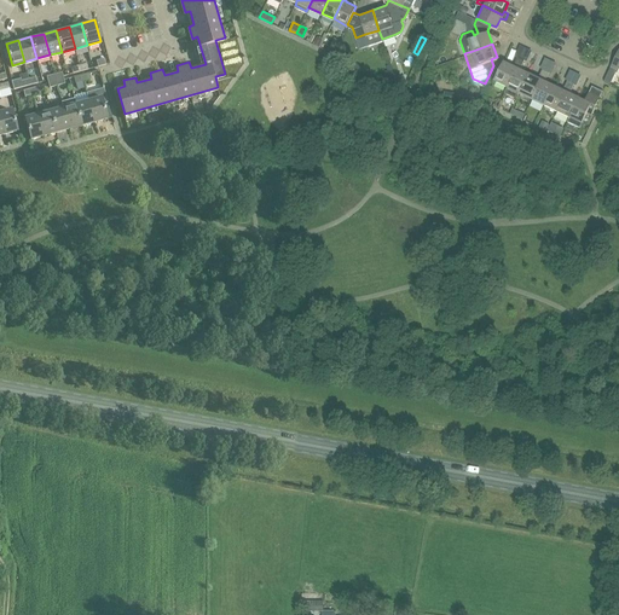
[(515,65),(512,63),(503,59),(493,79),(507,85),(515,65)]
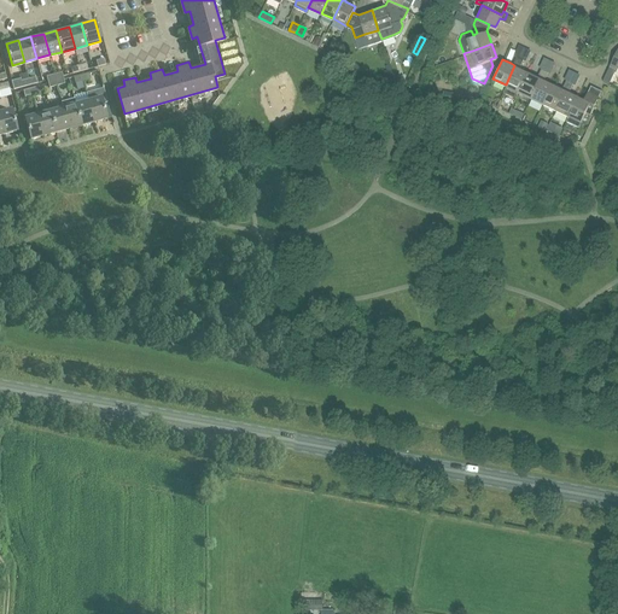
[(506,85),(518,91),(528,71),(518,66),(520,62),(513,59),(511,63),(514,65),(506,85)]
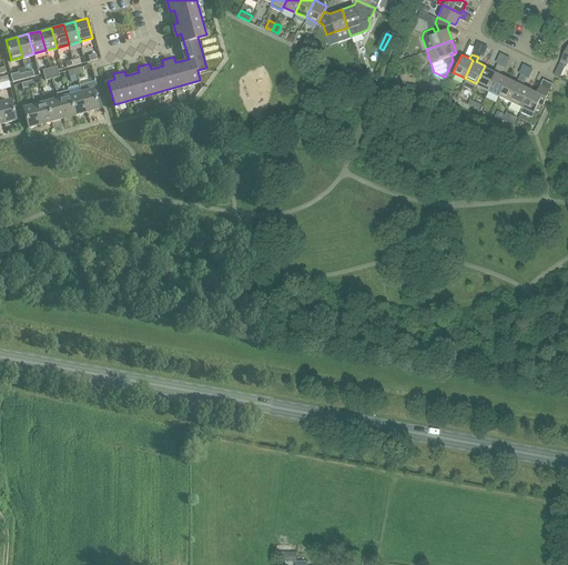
[(566,64),(559,61),(553,74),(559,77),(566,64)]
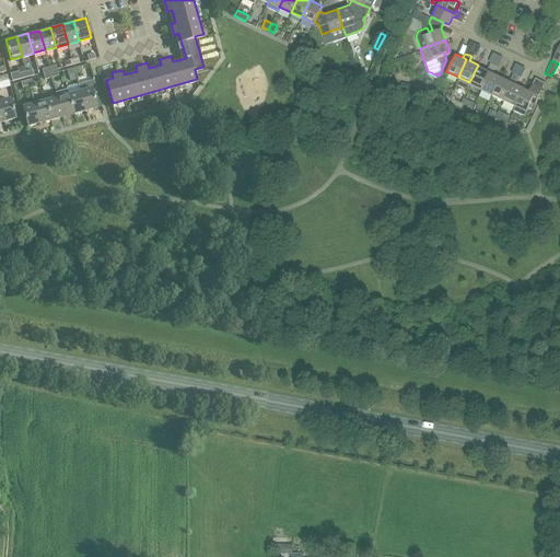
[(489,70),(486,68),(478,65),(469,82),(480,88),(489,70)]
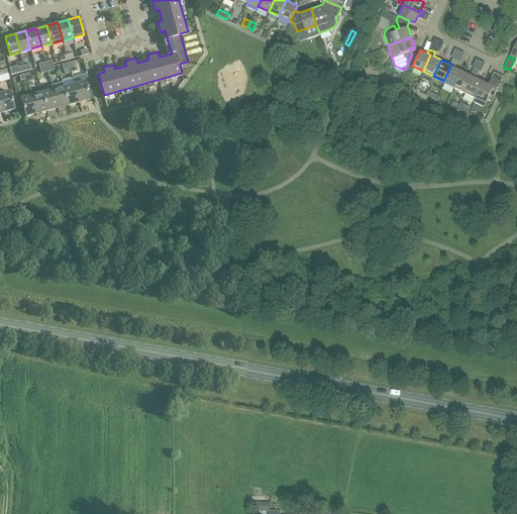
[(443,81),(454,86),(461,70),(454,66),(456,62),(450,60),(448,63),(451,65),(443,81)]
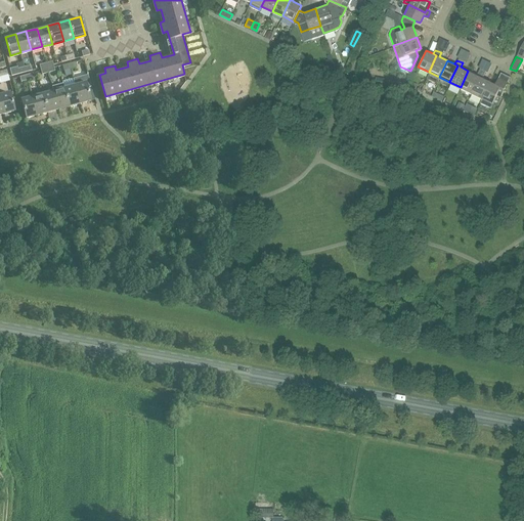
[(336,66),(339,72),(344,69),(341,62),(336,66)]
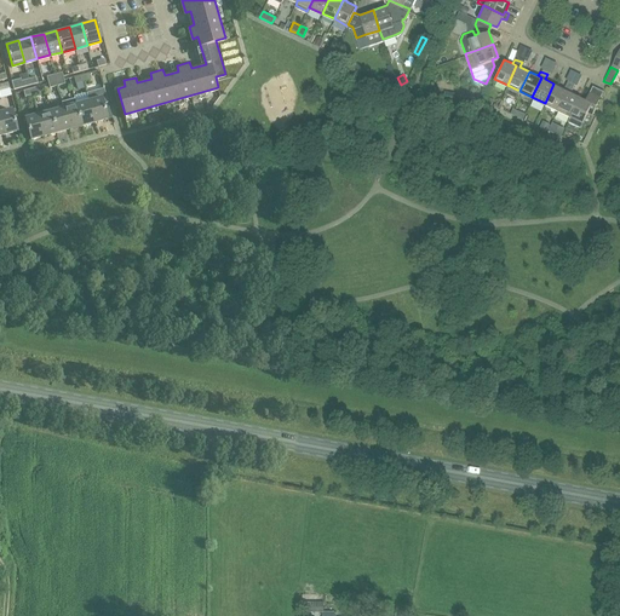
[(11,79),(13,87),(30,82),(29,78),(22,79),(21,76),(11,79)]
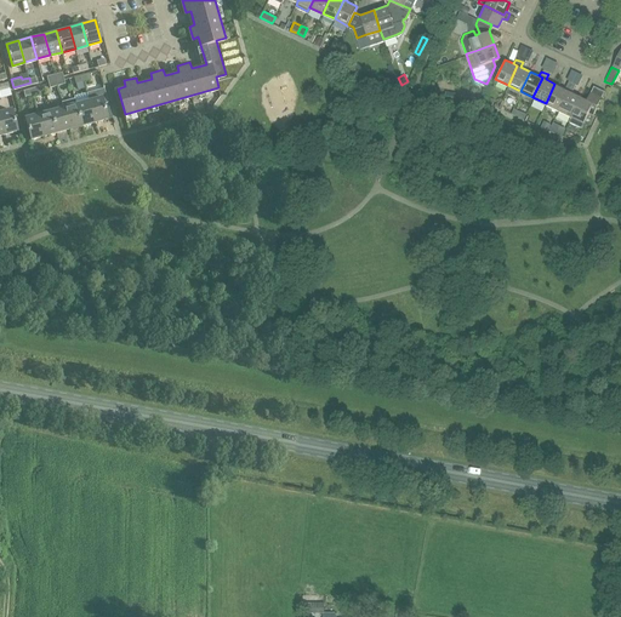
[(568,90),(564,87),(554,84),(546,103),(558,109),(568,90)]
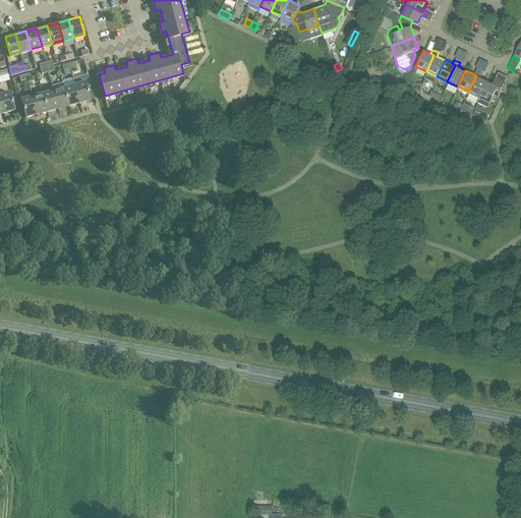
[(468,92),(478,97),(486,80),(478,76),(480,72),(474,70),(473,73),(476,75),(468,92)]
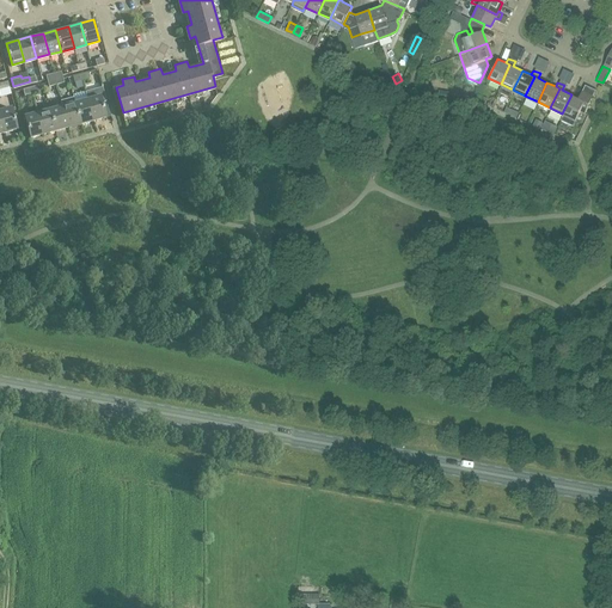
[(577,97),(571,94),(562,114),(560,117),(573,123),(580,109),(585,111),(595,88),(585,83),(577,97)]
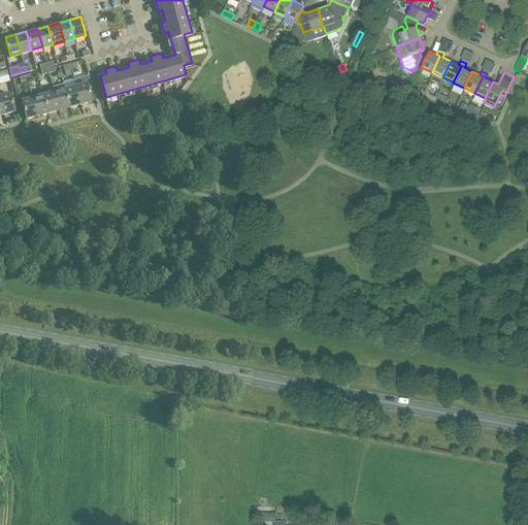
[(75,84),(80,102),(92,100),(89,87),(92,86),(89,73),(74,77),(76,84),(75,84)]
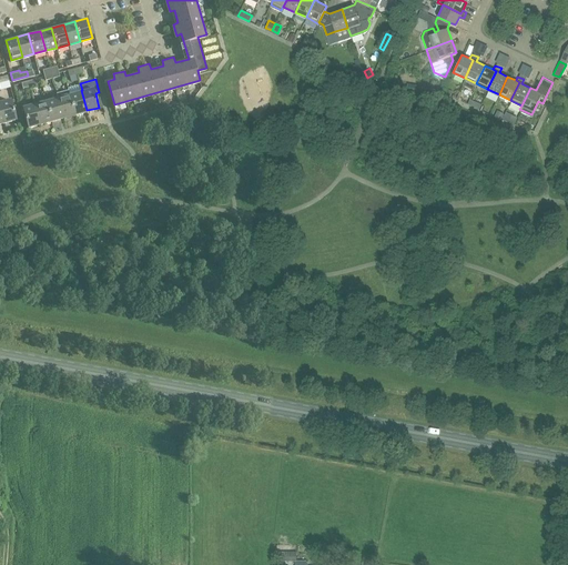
[(405,89),(422,92),(423,82),(416,82),(406,81),(405,89)]
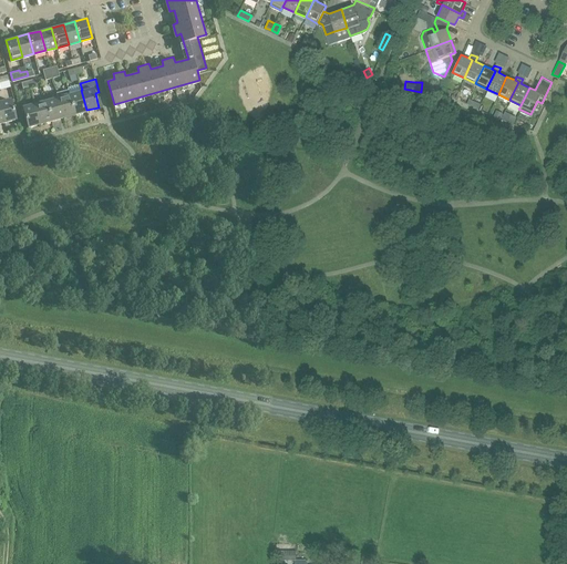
[(57,91),(58,96),(63,116),(74,113),(70,93),(68,89),(57,91)]
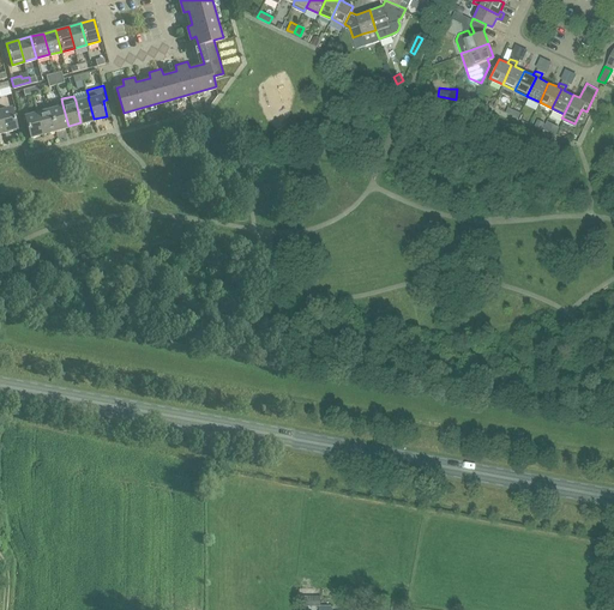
[(94,119),(88,97),(76,101),(80,122),(94,119)]
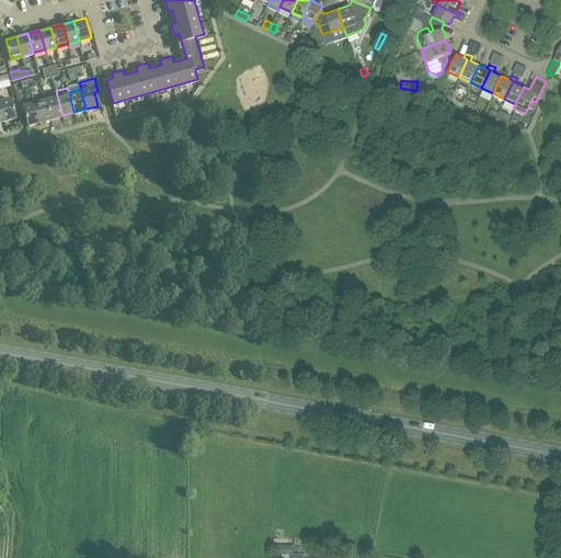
[(45,99),(50,118),(63,115),(57,95),(45,99)]
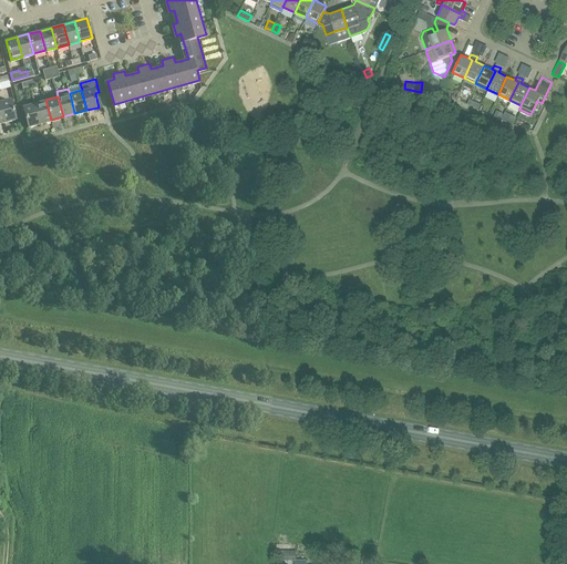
[(11,98),(0,101),(0,105),(4,121),(17,118),(11,98)]
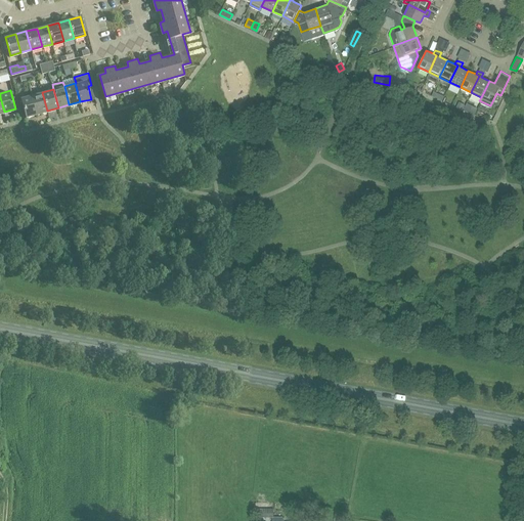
[(32,95),(37,114),(47,111),(42,92),(32,95)]
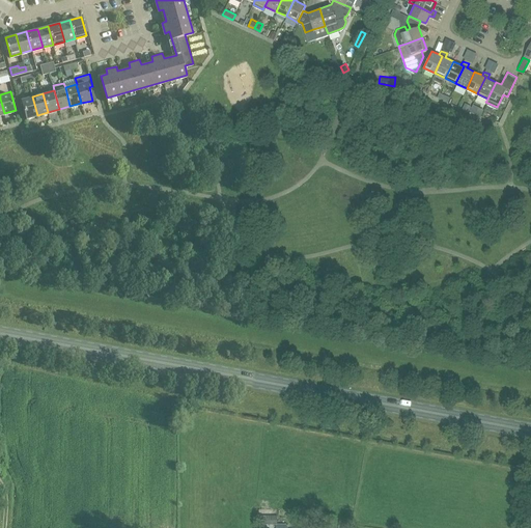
[(447,102),(449,98),(439,93),(437,96),(447,102)]
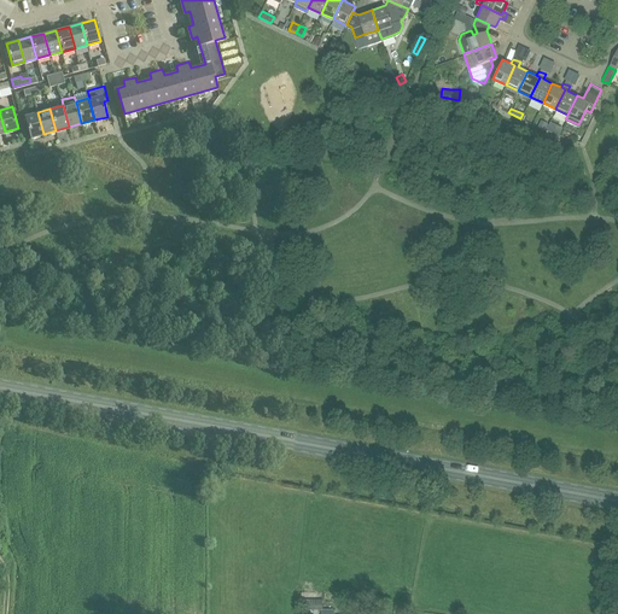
[(44,134),(38,112),(25,116),(31,138),(44,134)]
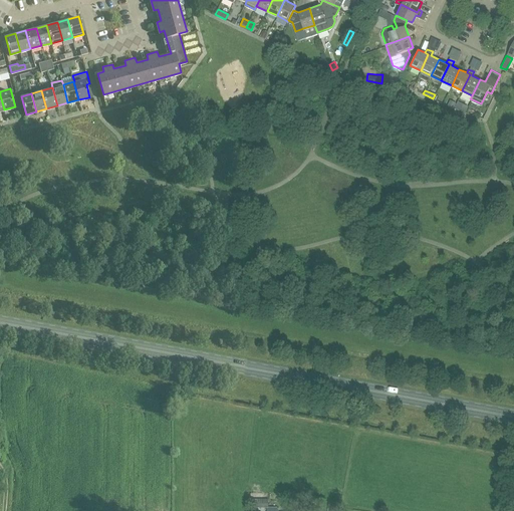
[(449,99),(447,104),(453,107),(455,101),(449,99)]
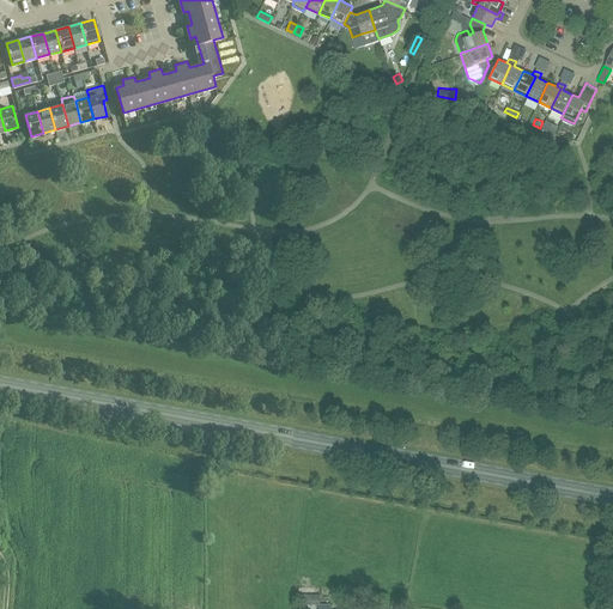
[(546,121),(541,129),(554,134),(558,126),(546,121)]
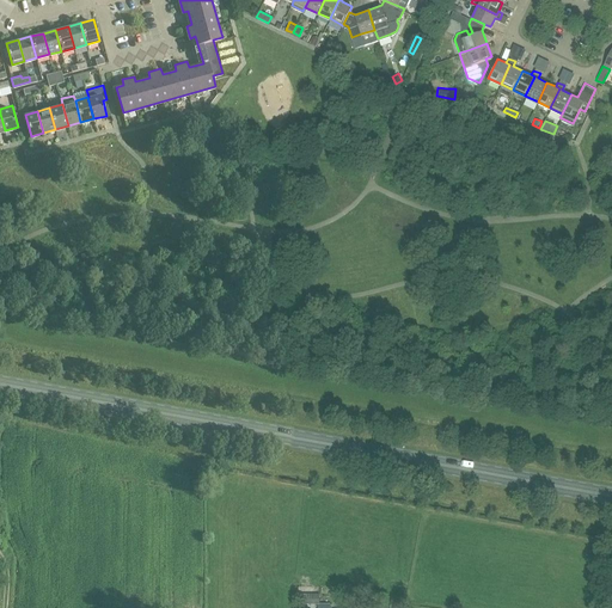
[(304,607),(305,602),(319,602),(319,591),(300,591),(300,602),(297,602),(297,607),(304,607)]
